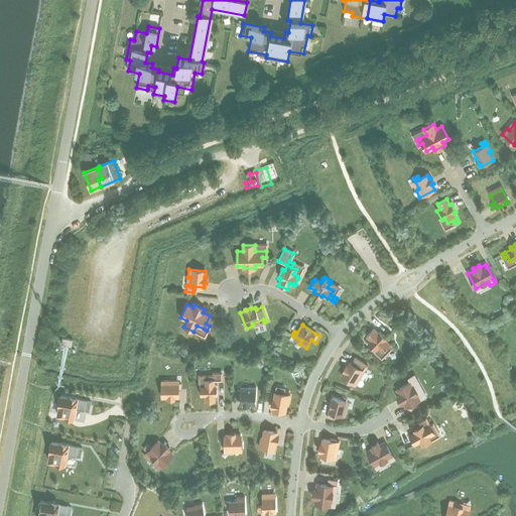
[(371,341),(368,344),(374,350),(377,347),(382,352),(385,348),(388,351),(391,348),(389,345),(385,340),(386,339),(379,332),(378,334),(373,329),(366,336),(371,341)]
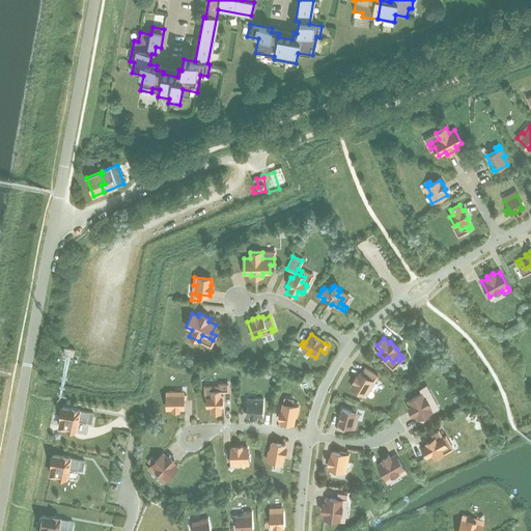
[(355,382),(352,387),(364,395),(368,388),(366,386),(371,376),(374,379),(376,374),(365,368),(361,374),(360,373),(358,376),(356,376),(354,382),(355,382)]
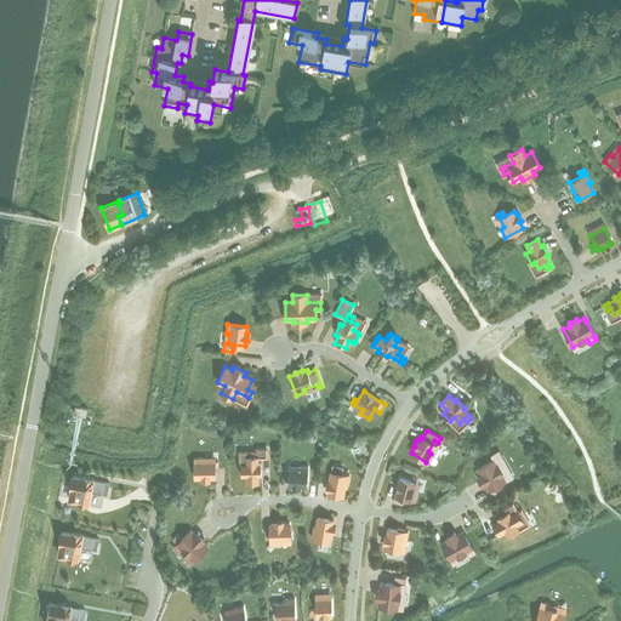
[(246,465),(240,465),(241,476),(246,476),(246,483),(258,483),(258,476),(261,476),(261,463),(258,463),(258,457),(266,457),(266,449),(257,449),(257,451),(252,453),(252,456),(246,456),(246,465)]
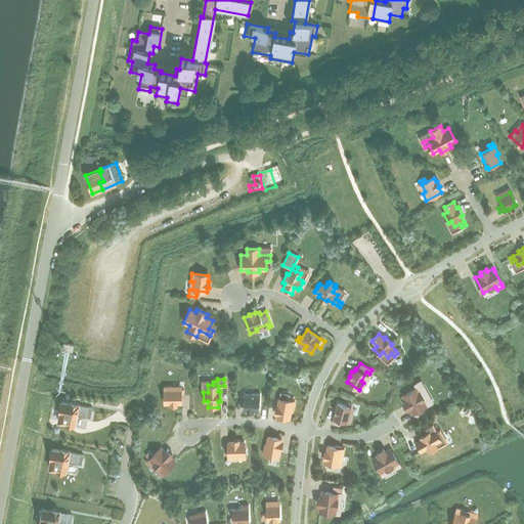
[(172,387),(165,387),(165,403),(171,403),(171,404),(176,404),(176,403),(181,403),(180,393),(183,393),(183,389),(180,389),(172,390),(172,387)]
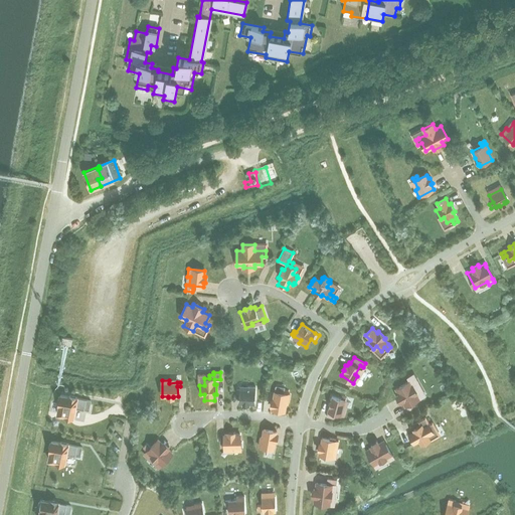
[(405,406),(408,410),(414,406),(412,402),(419,398),(409,381),(395,389),(398,394),(396,395),(400,402),(402,401),(405,406)]
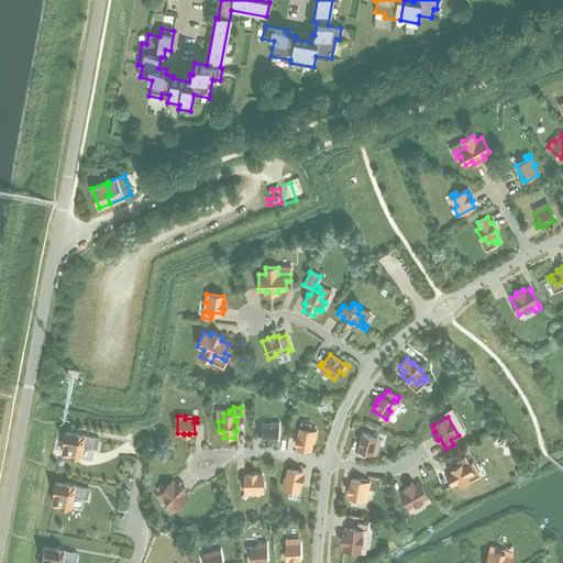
[(271,426),(262,426),(258,426),(258,430),(262,430),(261,441),(265,441),(265,442),(272,443),(272,441),(278,442),(279,423),(271,422),(271,426)]
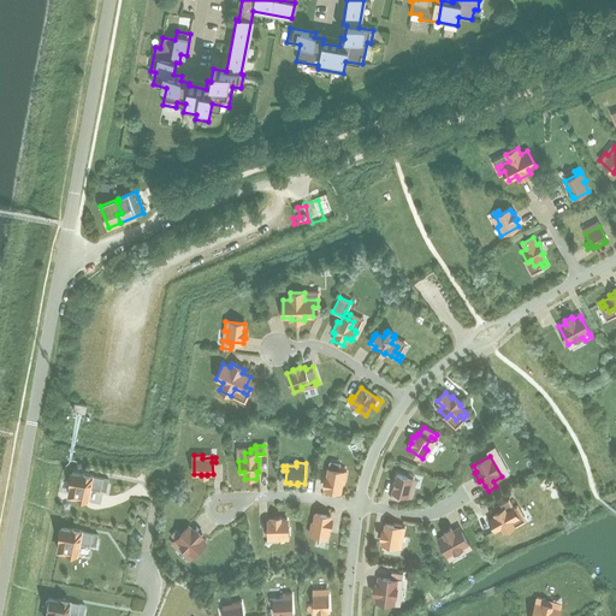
[(325,486),(325,489),(341,491),(343,481),(345,483),(348,472),(344,472),(345,467),(342,466),(341,471),(329,468),(327,478),(326,478),(324,486),(325,486)]
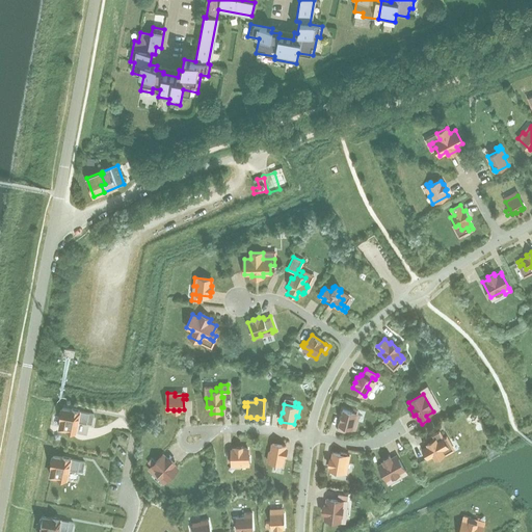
[(60,410),(59,414),(60,416),(60,418),(61,418),(59,427),(67,429),(65,431),(75,433),(77,422),(86,424),(86,423),(91,424),(94,415),(88,414),(88,413),(80,411),(80,410),(71,408),(71,409),(62,407),(61,409),(60,410)]
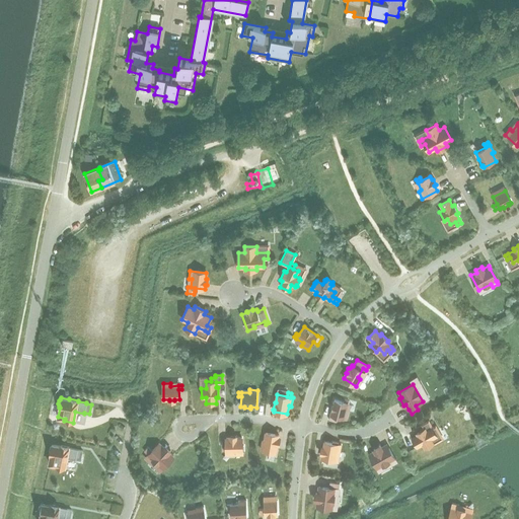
[(329,415),(328,420),(337,422),(338,417),(347,420),(349,412),(346,411),(348,402),(348,400),(344,398),(344,401),(334,399),(332,404),(329,415)]
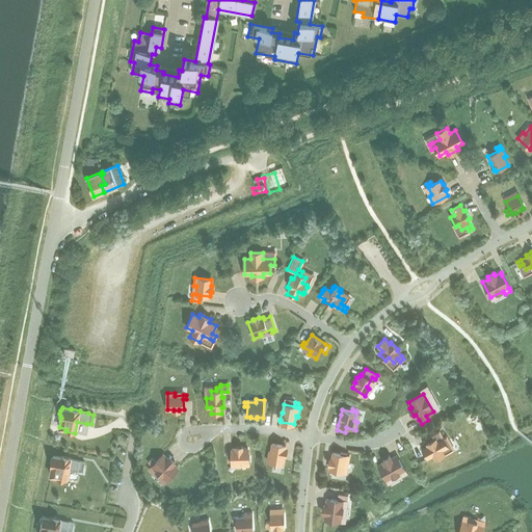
[(426,455),(427,457),(433,454),(435,458),(444,454),(442,450),(447,447),(445,443),(448,441),(446,436),(442,439),(439,432),(432,435),(435,440),(427,444),(428,446),(424,448),(423,449),(424,452),(425,455),(426,455)]
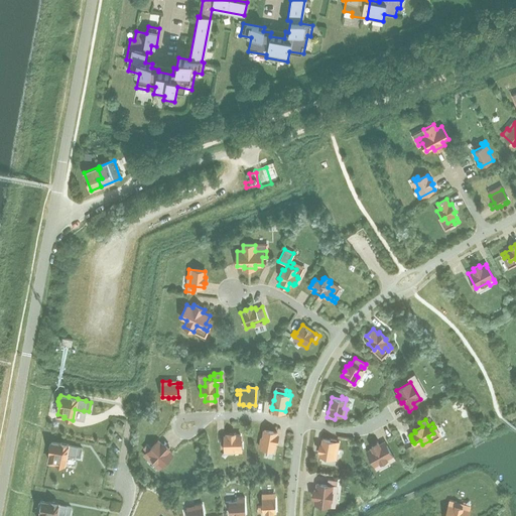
[(260,437),(259,446),(261,446),(260,449),(264,450),(265,447),(274,449),(276,441),(277,441),(278,434),(277,434),(277,432),(264,430),(262,438),(260,437)]
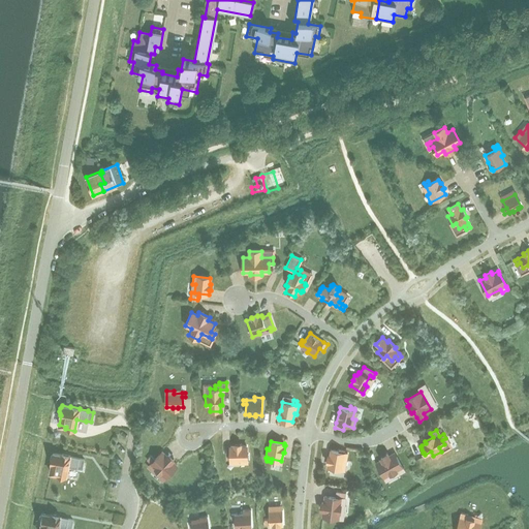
[(235,446),(230,446),(230,456),(227,456),(227,460),(230,460),(239,460),(239,463),(247,463),(247,460),(248,460),(248,454),(247,454),(246,446),(241,446),(241,444),(235,444),(235,446)]
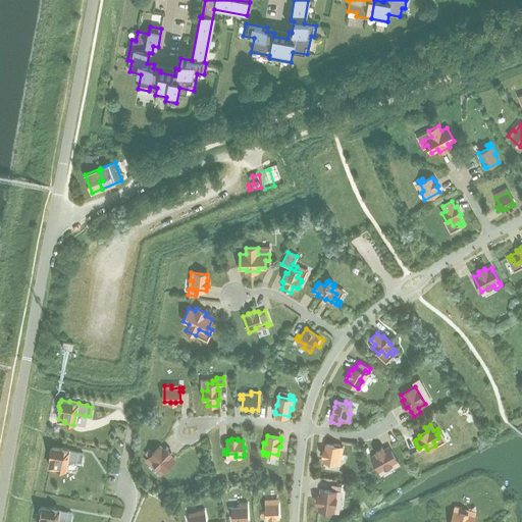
[(334,446),(326,445),(325,451),(324,451),(323,456),(324,456),(323,459),(323,461),(332,462),(332,465),(336,466),(336,463),(338,455),(342,455),(343,448),(340,447),(340,446),(334,445),(334,446)]
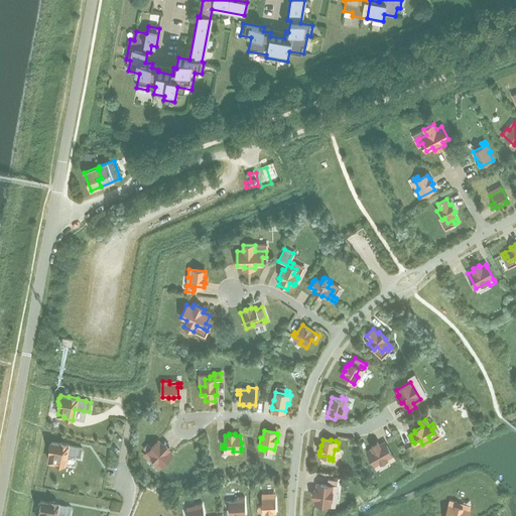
[(146,453),(144,456),(148,460),(151,457),(161,467),(172,455),(168,449),(169,448),(164,442),(162,444),(157,440),(150,448),(146,444),(142,448),(146,453)]
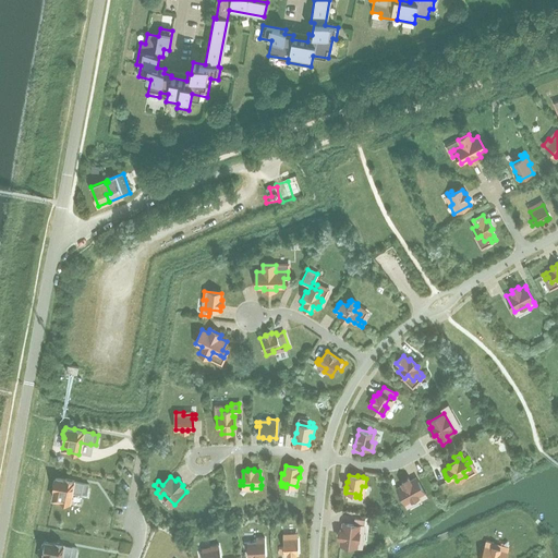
[(53,481),(52,484),(53,486),(53,488),(55,488),(52,498),(60,500),(59,502),(70,504),(72,493),(81,495),(81,494),(86,495),(88,485),(83,484),(83,483),(74,481),(65,478),(64,480),(56,477),(55,480),(53,481)]
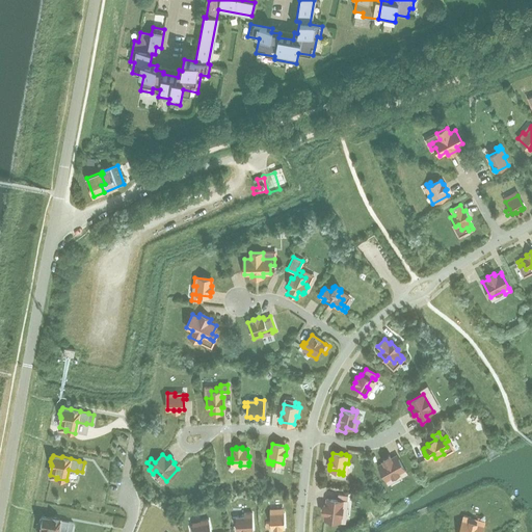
[(383,462),(378,466),(387,480),(399,473),(401,477),(406,474),(404,470),(405,470),(396,455),(391,458),(390,456),(382,460),(383,462)]
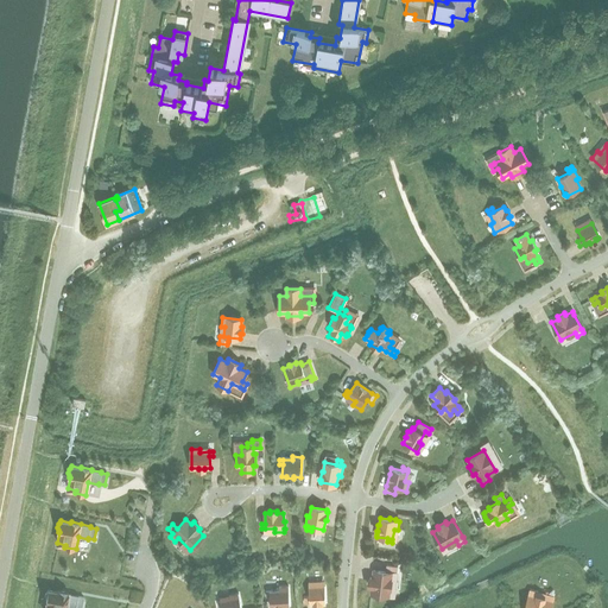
[(369,577),(368,587),(372,587),(371,594),(390,596),(392,581),(397,581),(397,574),(398,567),(393,567),(387,565),(386,572),(373,570),(372,577),(369,577)]
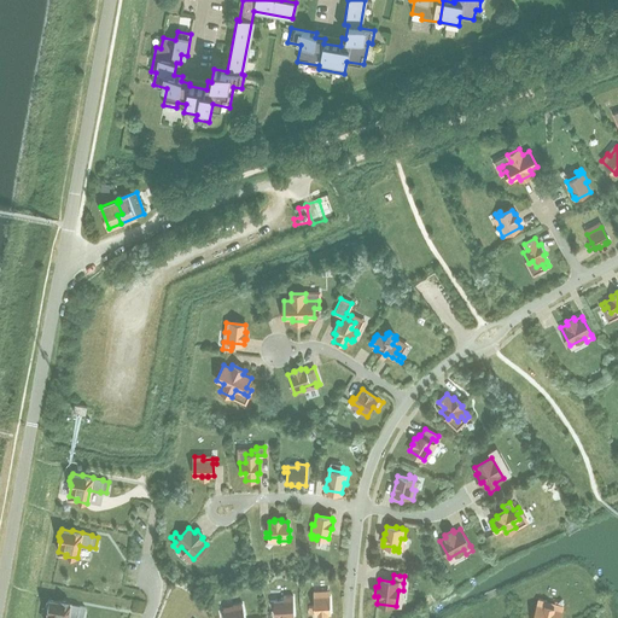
[(284,600),(270,601),(270,606),(274,606),(275,617),(295,616),(293,595),(284,596),(284,600)]
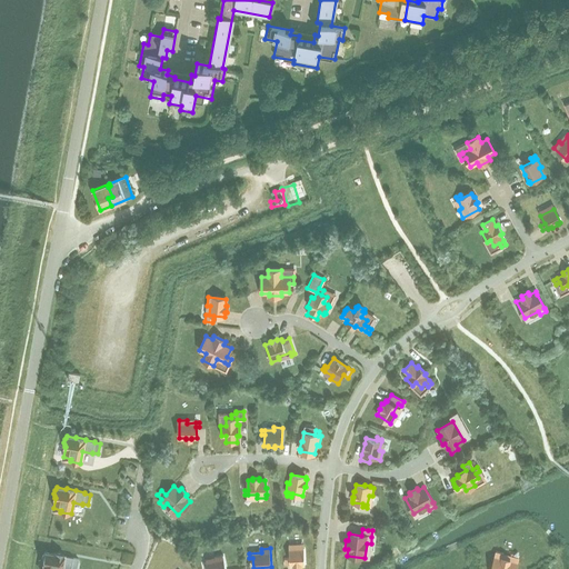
[(300,565),(305,565),(303,549),(289,549),(289,559),(285,559),(285,565),(289,563),(289,565),(293,565),(293,567),(301,566),(300,565)]
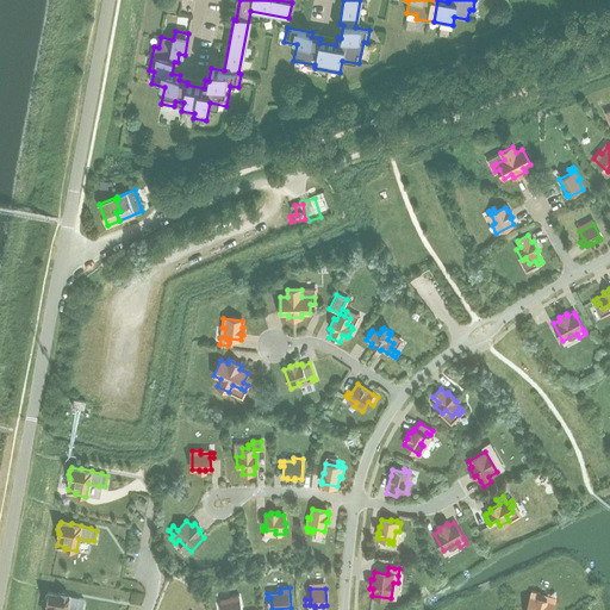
[(45,595),(44,598),(45,601),(45,603),(47,603),(44,609),(64,609),(64,608),(75,609),(78,609),(81,609),(83,599),(78,598),(78,597),(68,596),(68,595),(57,592),(57,593),(48,591),(47,593),(45,595)]
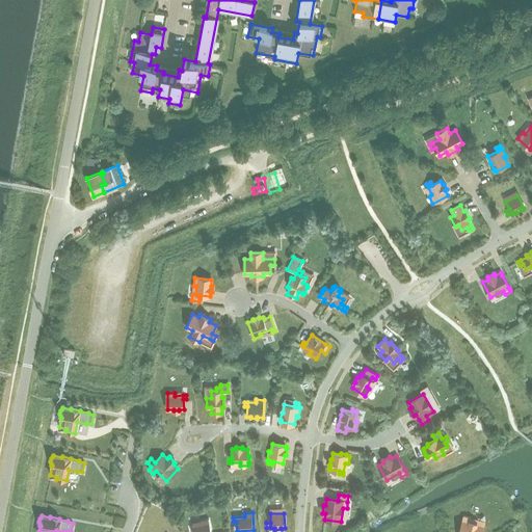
[(471,517),(464,516),(463,521),(462,520),(459,531),(480,531),(482,526),(470,522),(471,517)]
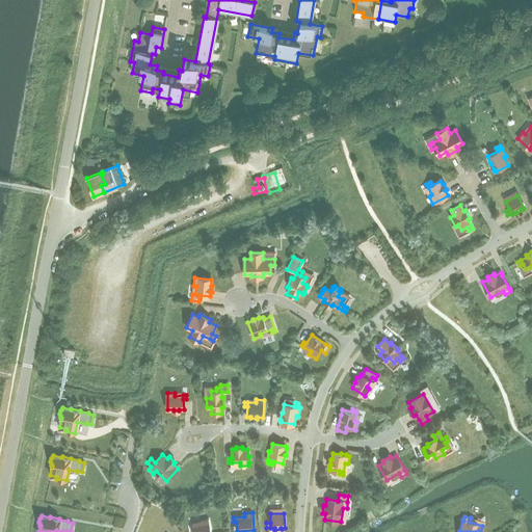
[(211,531),(209,520),(201,521),(201,524),(193,526),(190,527),(190,531),(193,530),(193,531),(211,531)]
